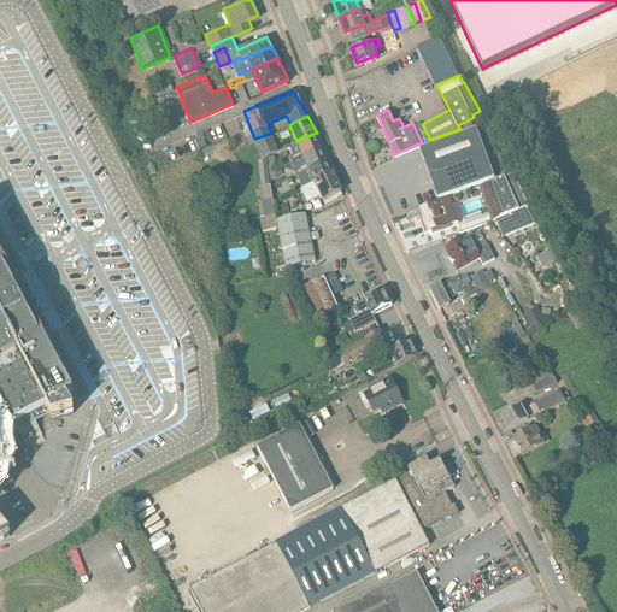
[(494,175),(476,125),(419,147),(438,196),(494,175)]
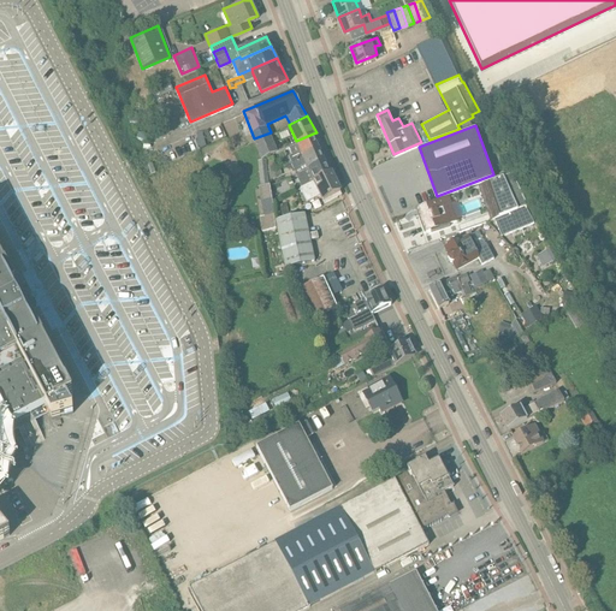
[(203,128),(196,130),(200,144),(206,142),(203,132),(203,128)]
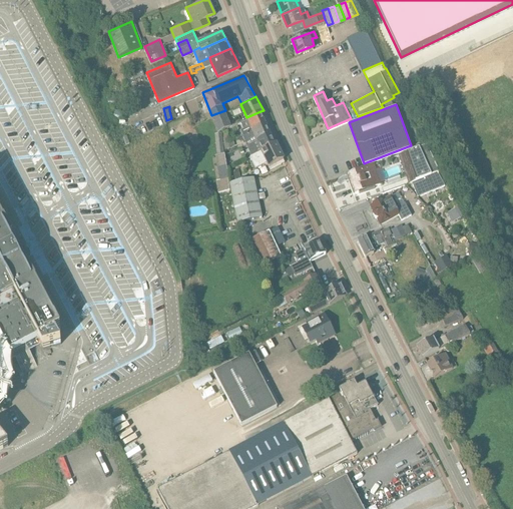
[(225,110),(211,115),(217,130),(231,124),(225,110)]
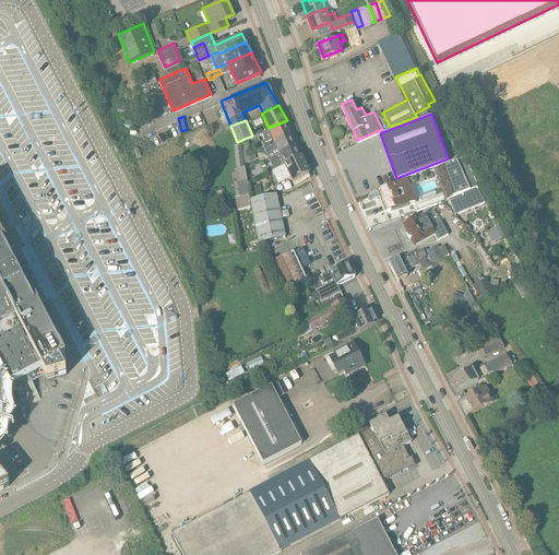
[(265,138),(262,139),(264,144),(289,132),(284,121),(269,128),(262,131),(265,138)]
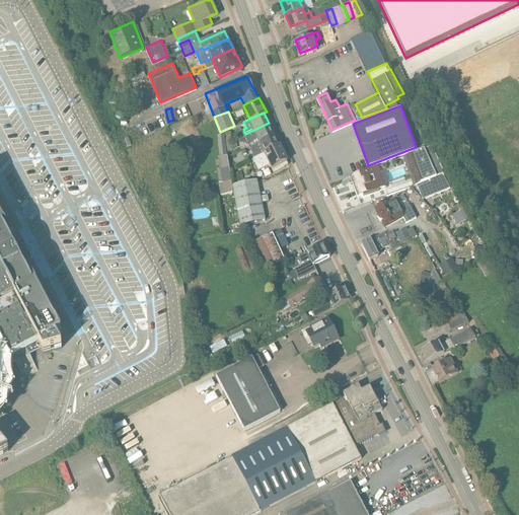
[(250,141),(251,144),(273,134),(269,123),(245,134),(248,141),(250,141)]
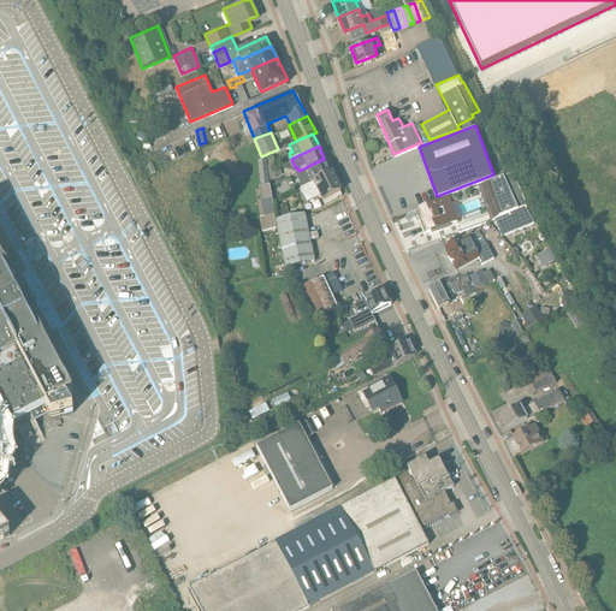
[(270,183),(266,156),(259,158),(260,176),(261,184),(270,183)]
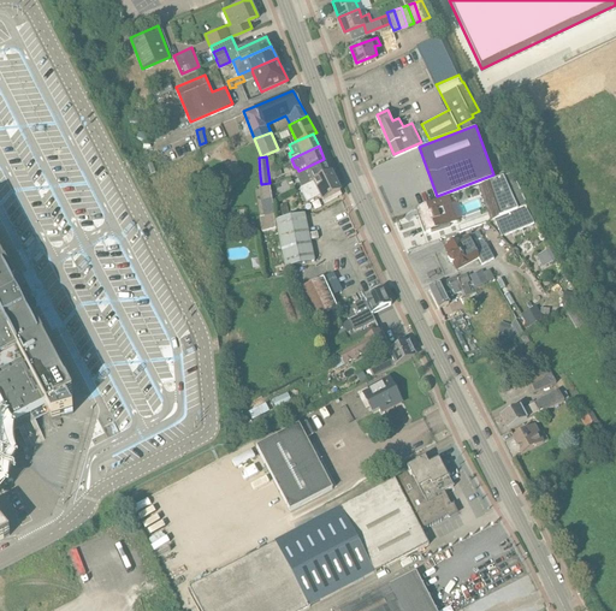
[(297,171),(300,178),(303,184),(330,171),(324,159),(298,171),(297,171)]
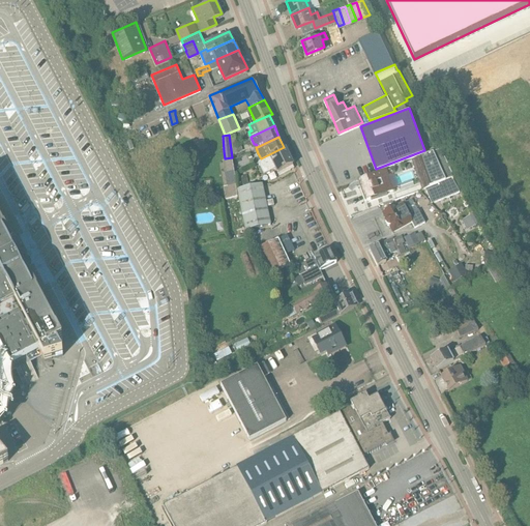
[(242,148),(240,141),(232,145),(231,145),(233,152),(237,150),(237,149),(242,148)]
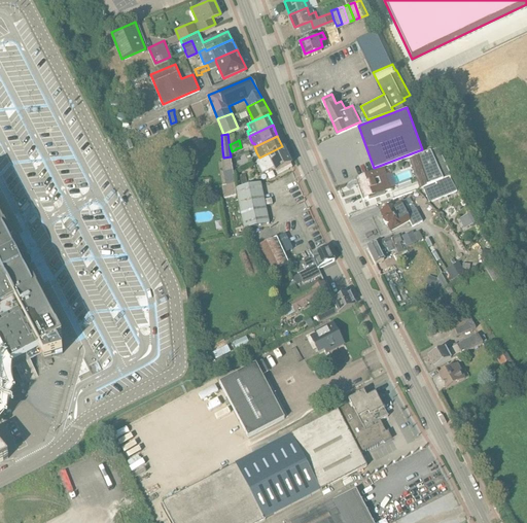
[(256,159),(257,160),(262,170),(274,164),(278,172),(289,167),(287,164),(291,162),(283,145),(282,146),(259,158),(256,159)]
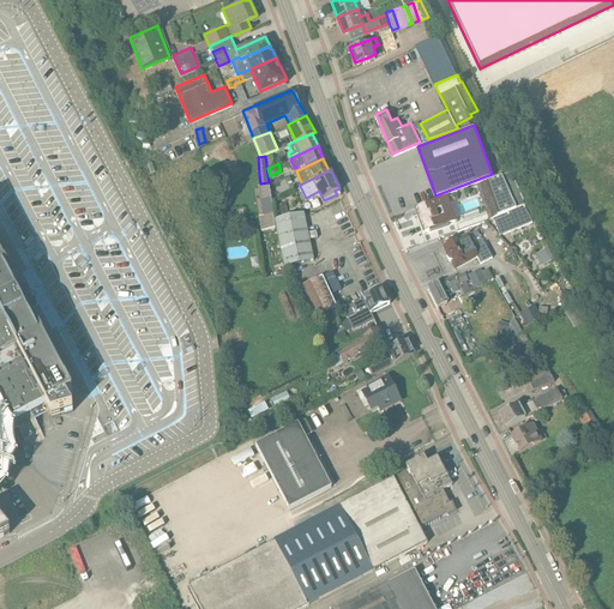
[(473,185),(486,218),(512,209),(497,176),(473,185)]
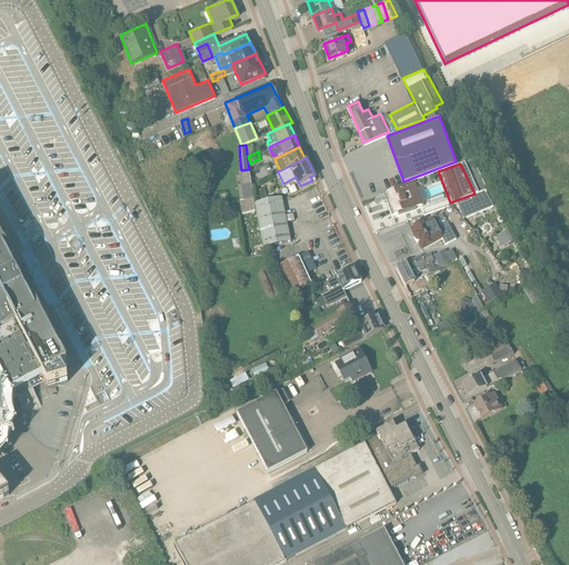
[(403,209),(423,202),(415,180),(385,191),(392,212),(403,208),(403,209)]
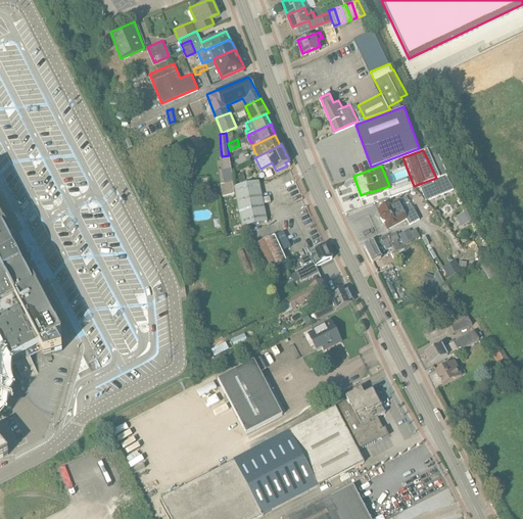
[(244,179),(243,170),(234,172),(236,180),(244,179)]
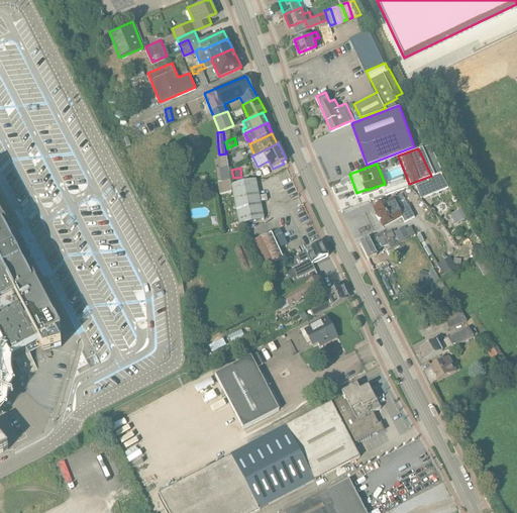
[(448,185),(441,173),(416,184),(421,196),(427,193),(448,185)]
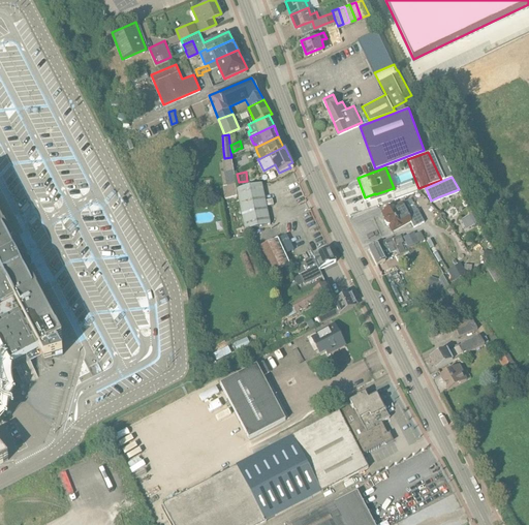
[(270,221),(261,181),(237,186),(245,226),(270,221)]
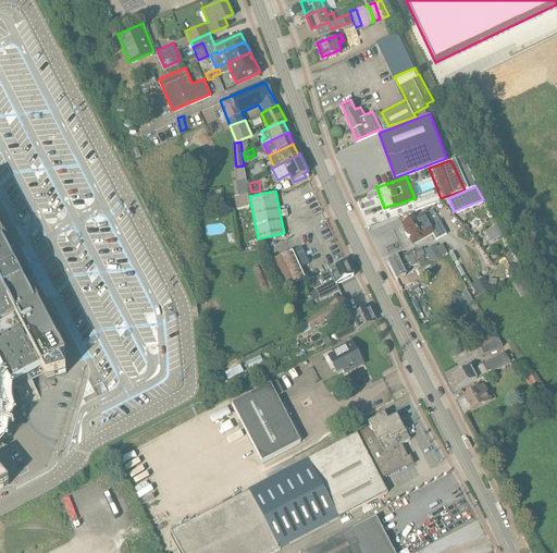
[(250,205),(248,192),(238,193),(235,194),(236,206),(250,205)]
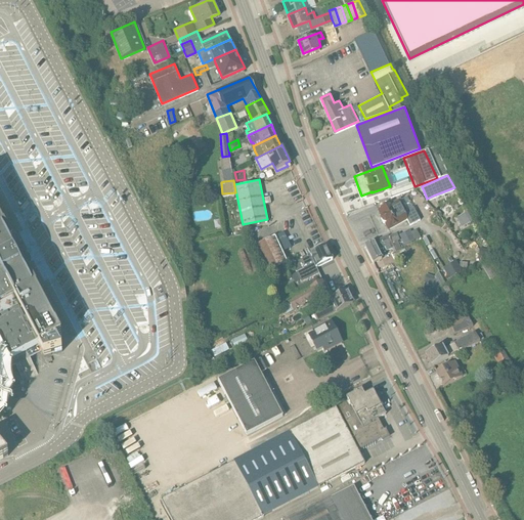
[(385,203),(382,204),(382,207),(379,208),(382,214),(381,217),(383,220),(386,220),(389,226),(407,217),(410,222),(420,217),(413,205),(407,208),(401,197),(388,203),(385,203)]
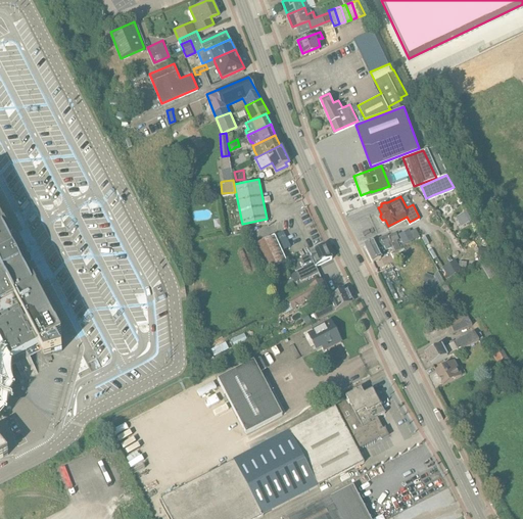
[(471,219),(466,208),(456,215),(461,224),(471,219)]
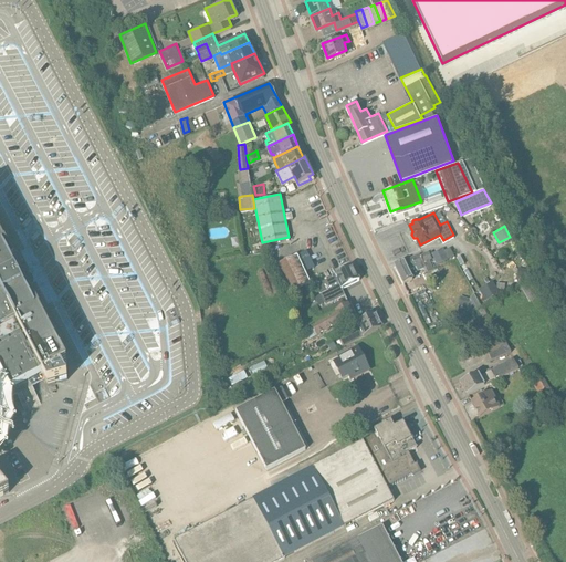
[(0,502),(14,496),(0,478),(0,432),(1,428),(2,426),(2,424),(3,420),(3,418),(1,396),(43,374),(48,383),(67,376),(61,365),(66,362),(65,358),(64,358),(61,354),(62,353),(60,350),(59,351),(50,333),(51,332),(49,329),(48,330),(39,312),(40,311),(38,308),(32,298),(33,297),(31,293),(29,294),(28,291),(29,290),(27,287),(25,287),(17,269),(18,269),(16,266),(14,266),(12,262),(14,261),(12,258),(11,258),(6,248),(7,247),(6,243),(3,245),(0,238),(0,502)]
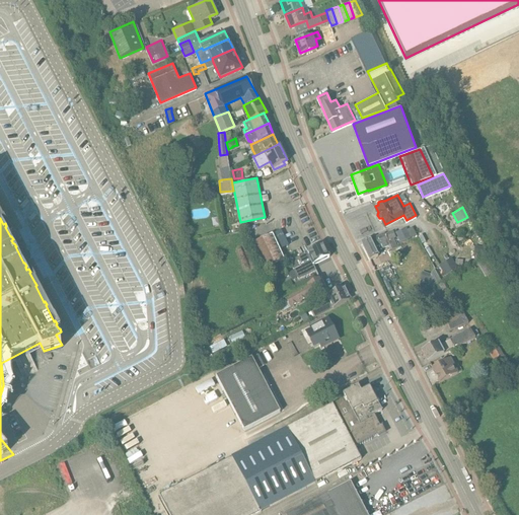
[(417,232),(412,225),(406,227),(405,225),(395,230),(399,239),(411,235),(417,232)]
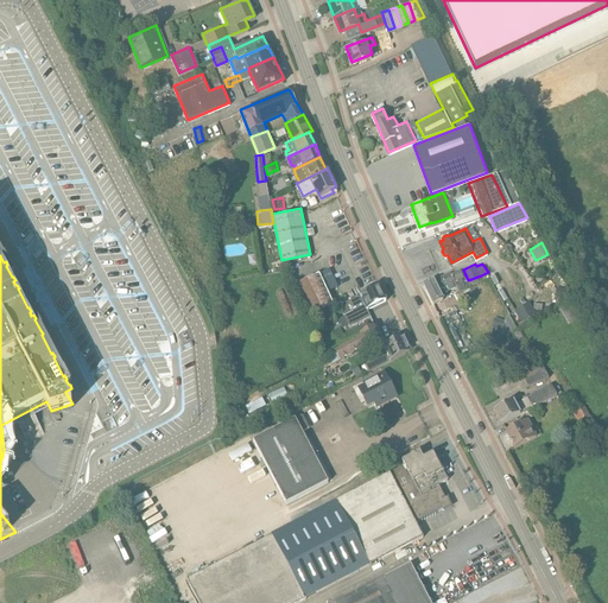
[(457,284),(455,278),(462,274),(458,266),(424,283),(432,302),(444,296),(439,286),(447,284),(449,287),(457,284)]
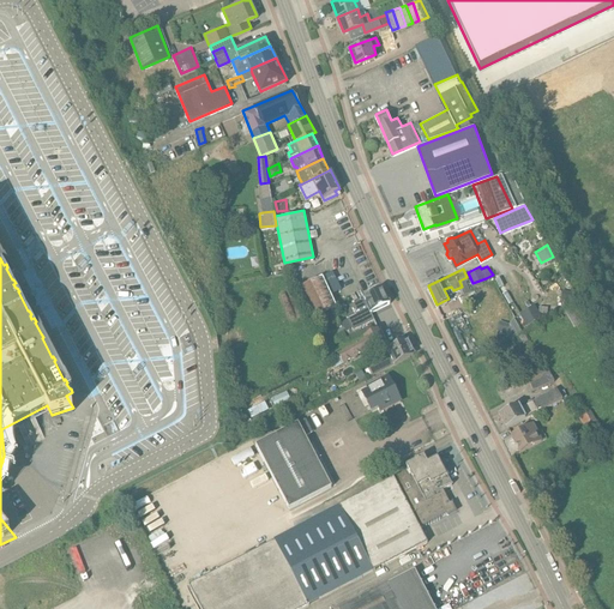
[(314,317),(326,311),(337,306),(323,273),(312,278),(299,284),(314,317)]
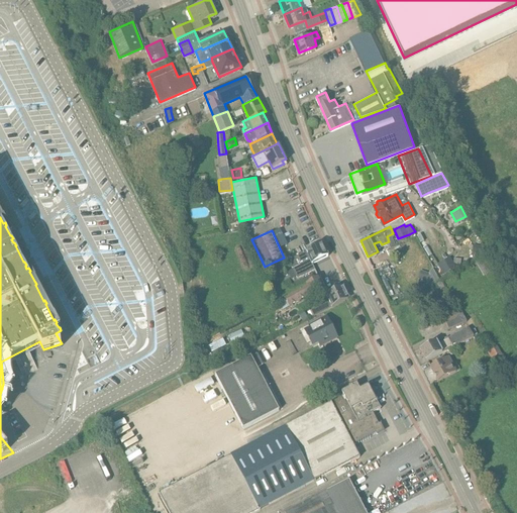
[(289,257),(297,275),(314,267),(312,261),(328,253),(322,241),(306,248),(289,257)]
